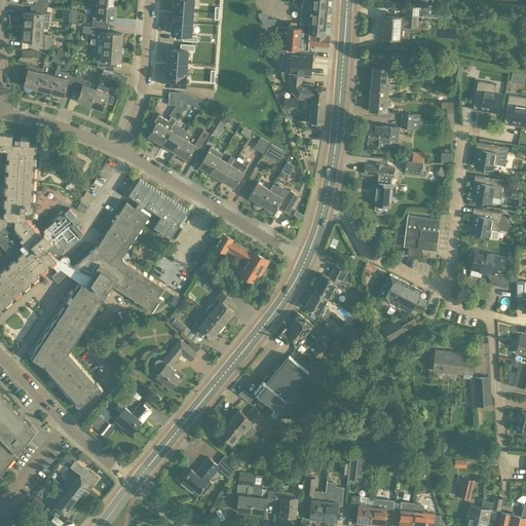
[(192,0),(173,0),(173,7),(192,9),(192,0)]
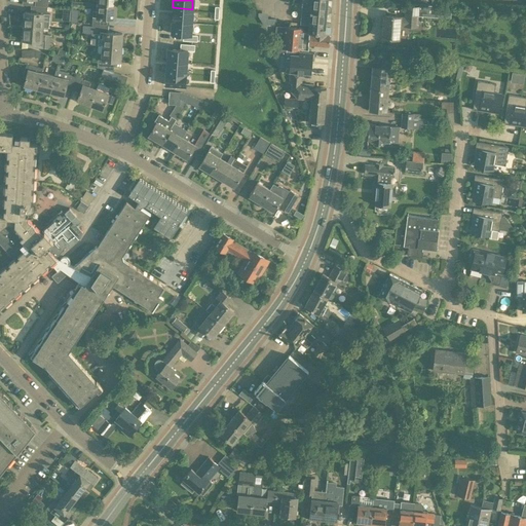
[(310,27),(309,33),(330,35),(331,27),(324,26),(326,0),(301,0),(299,26),(310,27)]
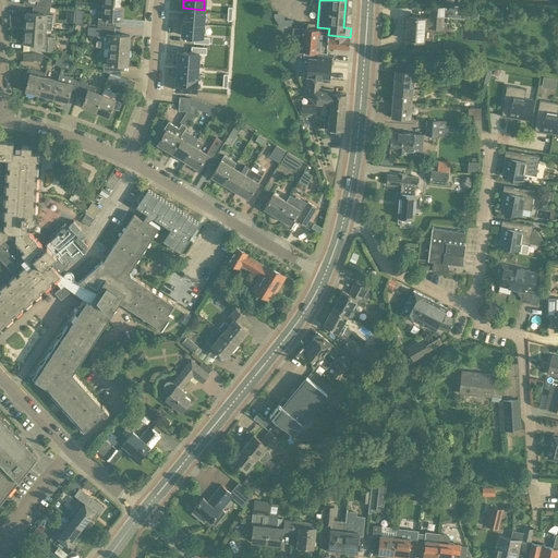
[(98,11),(97,25),(111,26),(111,20),(122,20),(123,4),(104,3),(104,11),(98,11)]
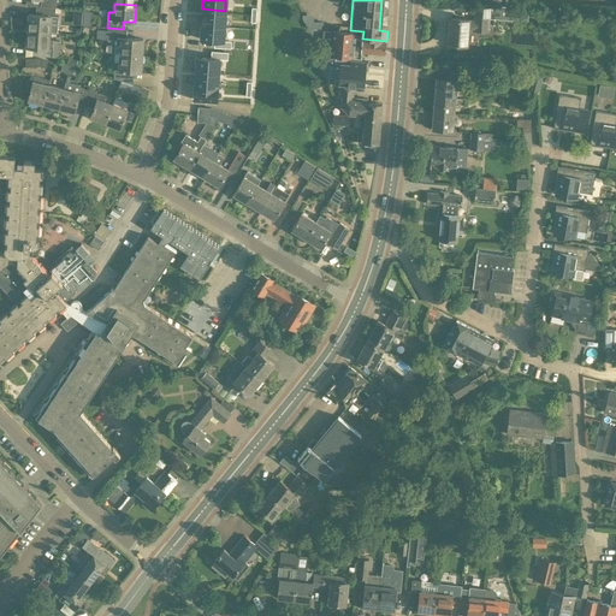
[(29,15),(28,31),(49,33),(49,23),(54,24),(55,7),(36,6),(36,15),(29,15)]
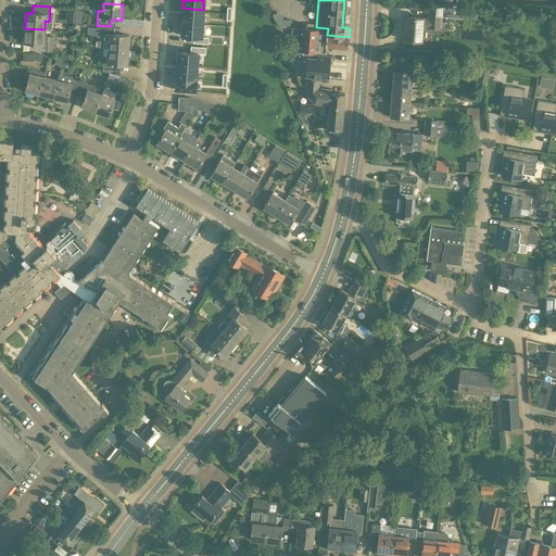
[(420,47),(420,42),(421,42),(421,27),(440,29),(441,16),(442,8),(429,7),(428,19),(422,19),(422,17),(406,16),(404,41),(411,41),(409,46),(420,47)]
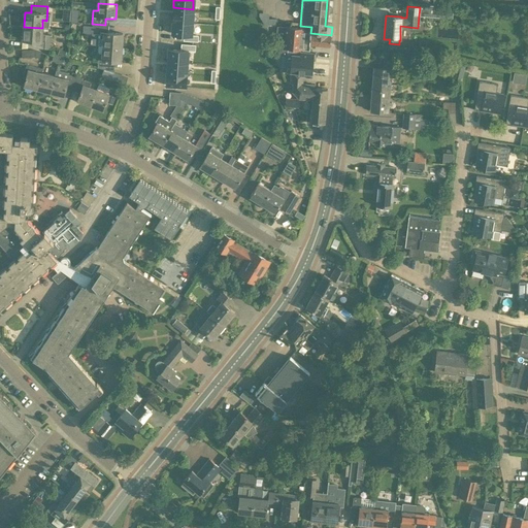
[(193,9),(173,7),(173,19),(192,21),(193,9)]
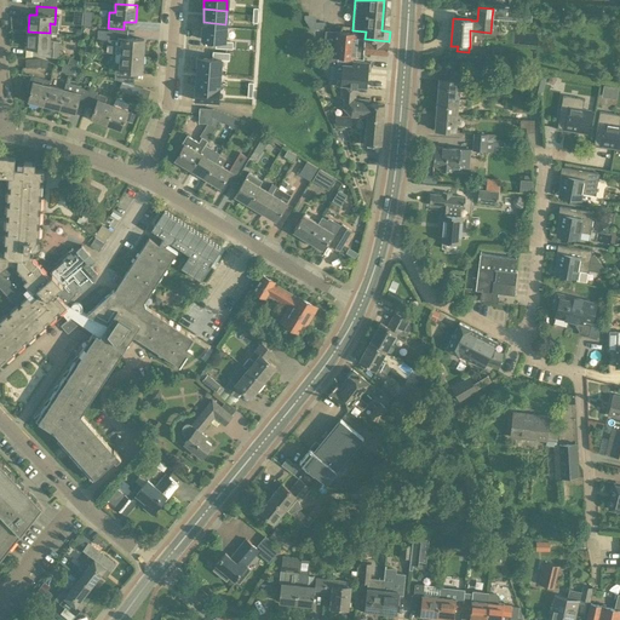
[(204,22),(202,36),(225,38),(225,24),(204,22)]
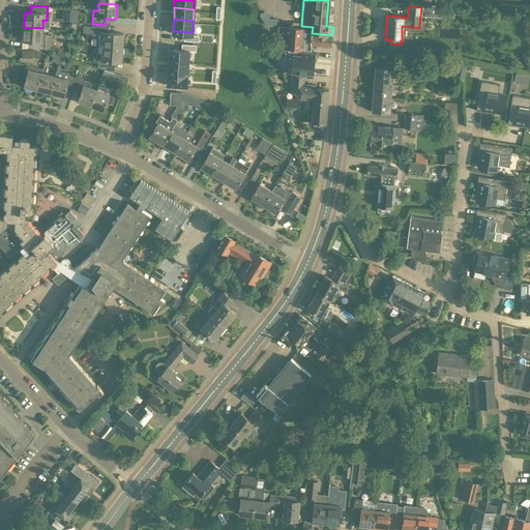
[(106,25),(92,24),(92,25),(88,25),(88,33),(100,34),(100,38),(105,39),(104,47),(122,48),(123,34),(105,32),(106,25)]
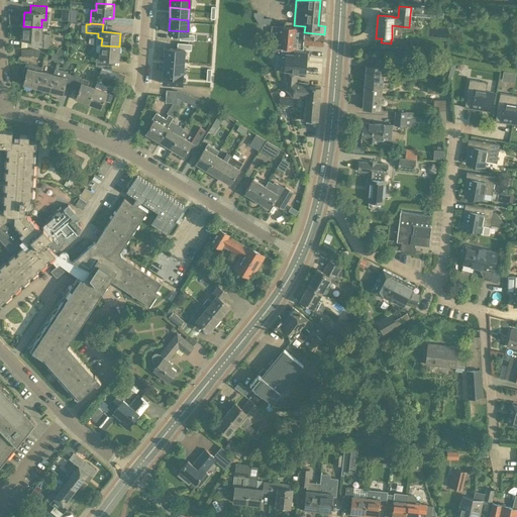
[(278,47),(295,49),(296,46),(297,31),(298,28),(269,25),(268,37),(279,38),(278,47)]
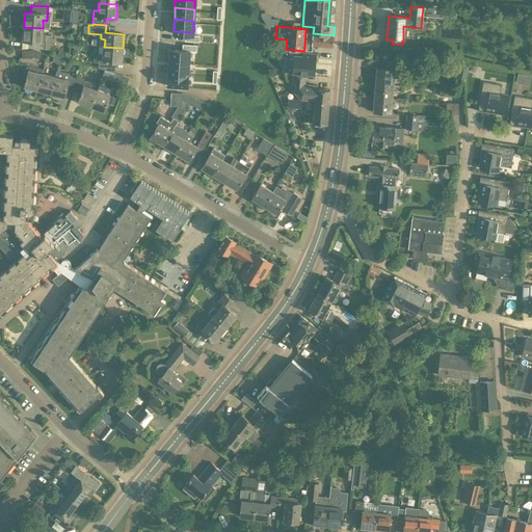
[(42,35),(43,28),(24,27),(23,40),(29,41),(28,48),(46,49),(50,49),(51,35),(42,35)]
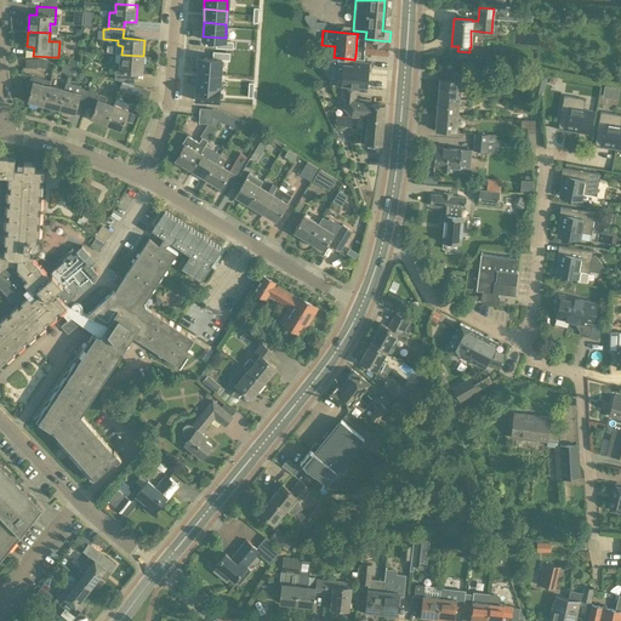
[(365,39),(357,38),(355,56),(363,56),(362,60),(387,62),(389,47),(389,41),(365,39)]
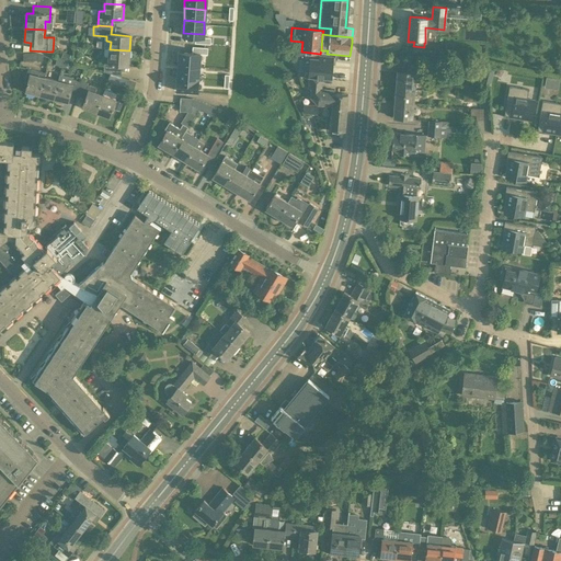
[(129,50),(110,49),(110,57),(105,56),(104,71),(111,73),(122,77),(123,65),(128,65),(129,50)]
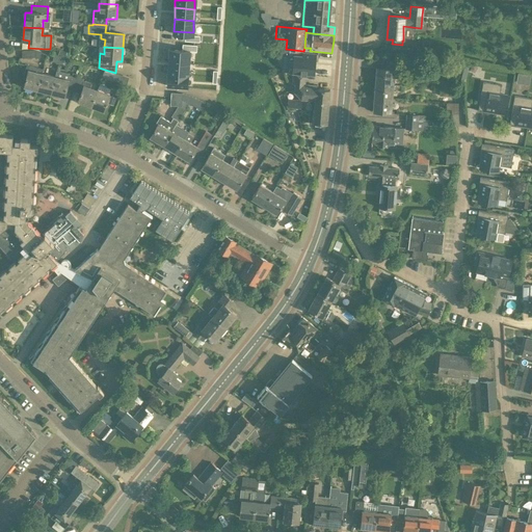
[(169,48),(168,59),(188,61),(189,49),(169,48)]
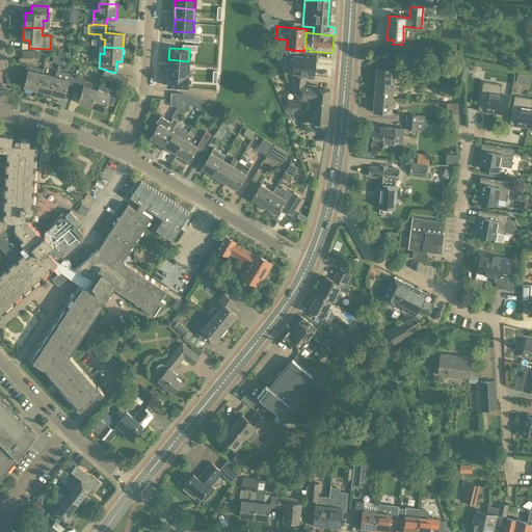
[(40,58),(42,53),(33,50),(22,51),(22,58),(35,57),(40,58)]
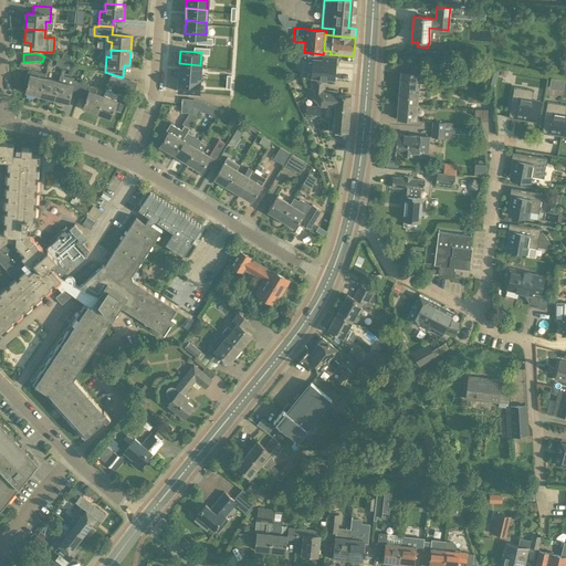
[(323,59),(307,58),(306,79),(312,79),(325,80),(335,81),(336,58),(323,56),(323,59)]
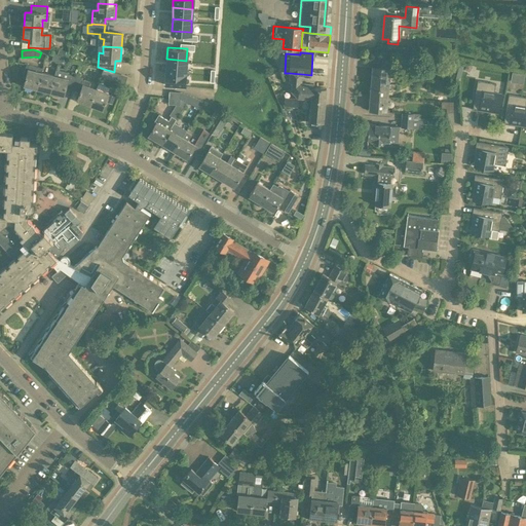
[(166,59),(166,70),(186,72),(186,61),(166,59)]
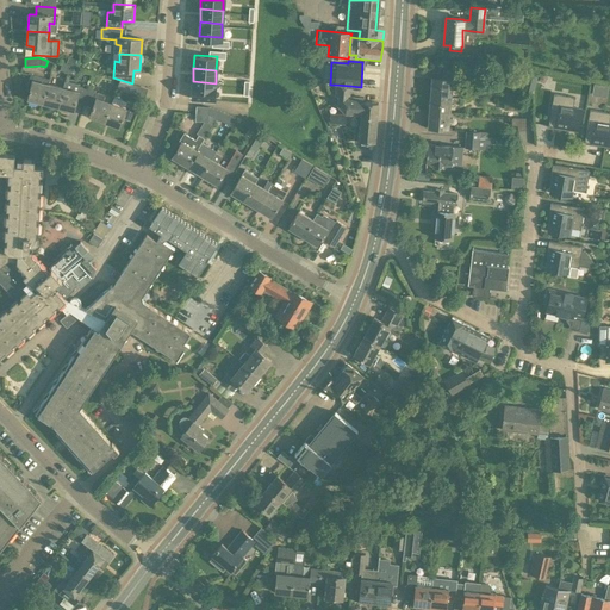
[(431,95),(450,98),(452,88),(458,88),(459,72),(442,70),(442,79),(433,78),(431,95)]
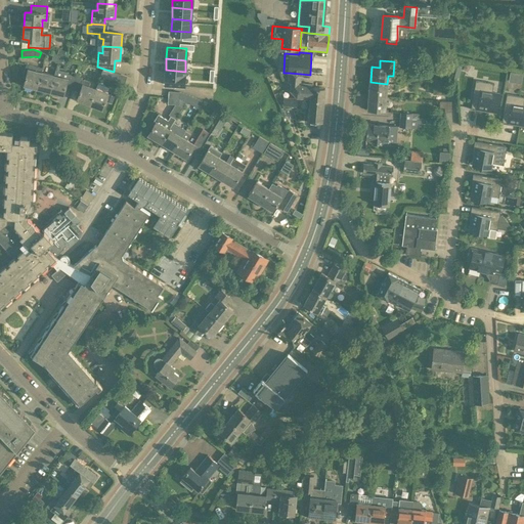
[(457,80),(462,64),(463,62),(454,61),(449,78),(457,80)]
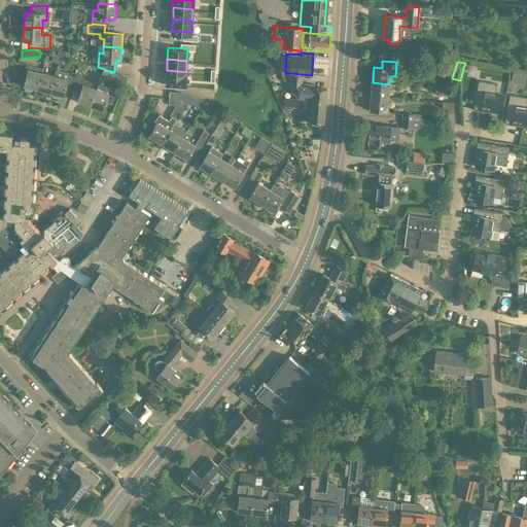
[(24,86),(37,90),(41,73),(42,69),(26,65),(24,75),(27,76),(24,86)]
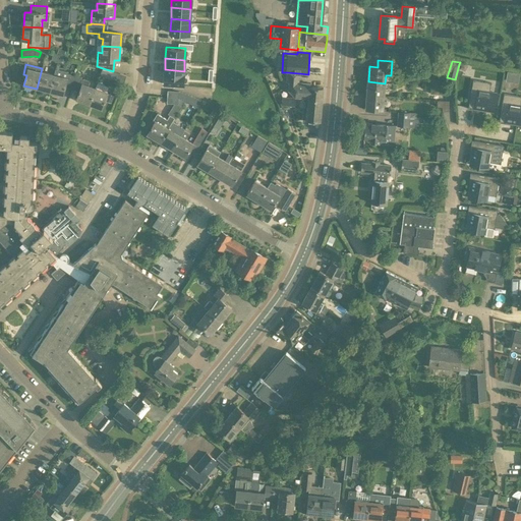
[(117,73),(113,71),(103,68),(100,74),(115,79),(117,73)]
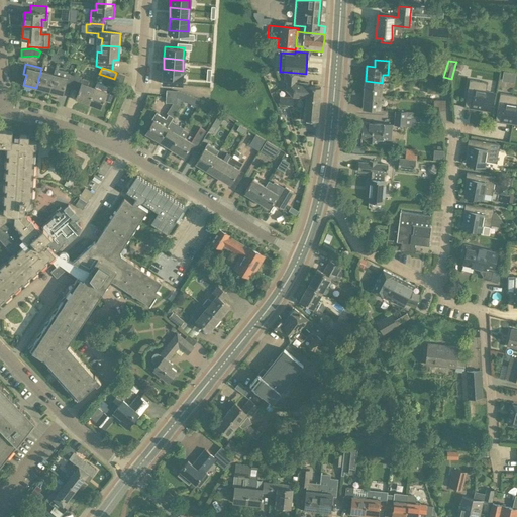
[(72,89),(76,76),(67,73),(67,71),(56,69),(54,75),(49,91),(63,94),(65,87),(72,89)]
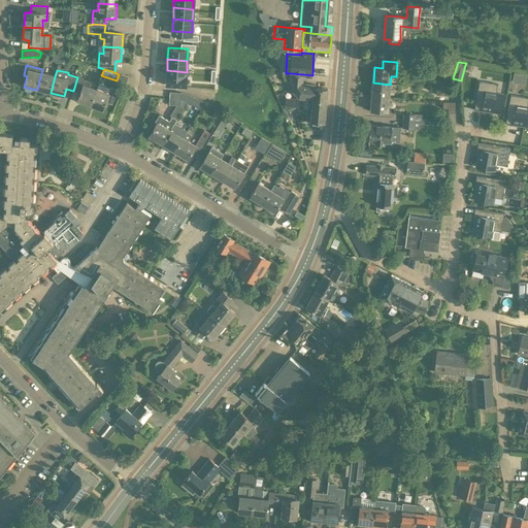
[(167,70),(166,83),(186,84),(187,72),(167,70)]
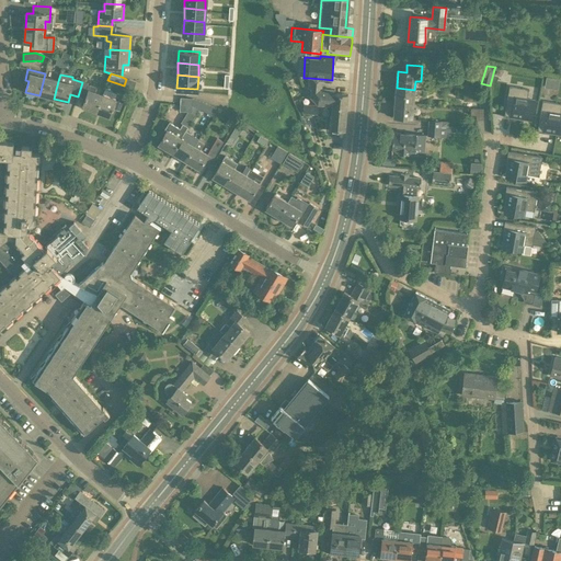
[(58,81),(44,78),(39,95),(54,99),(58,81)]
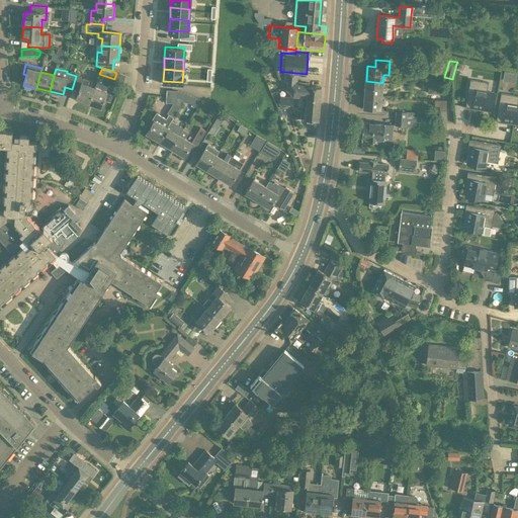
[(307,99),(320,100),(321,88),(309,87),(309,84),(296,83),(297,73),(285,72),(285,82),(287,82),(286,90),(293,97),(307,98),(307,99)]
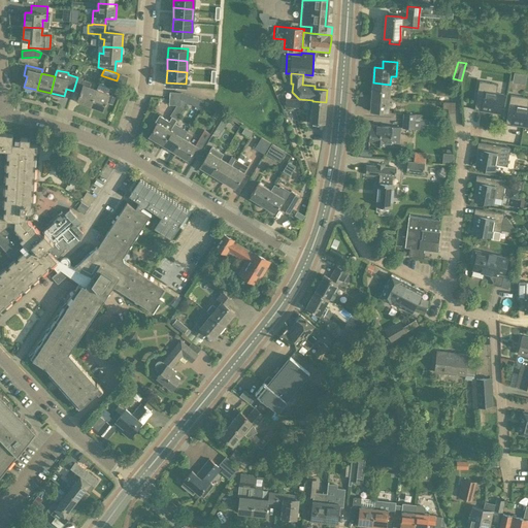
[(91,83),(77,77),(73,91),(80,93),(77,101),(91,105),(96,90),(90,87),(91,83)]
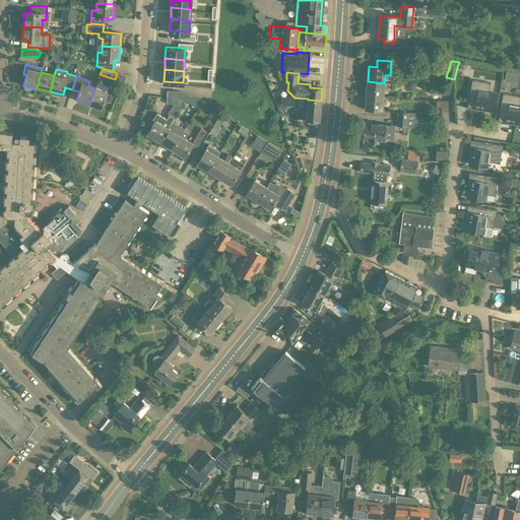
[(472,79),(467,109),(468,107),(492,111),(495,92),(489,91),(490,83),(491,83),(472,79)]
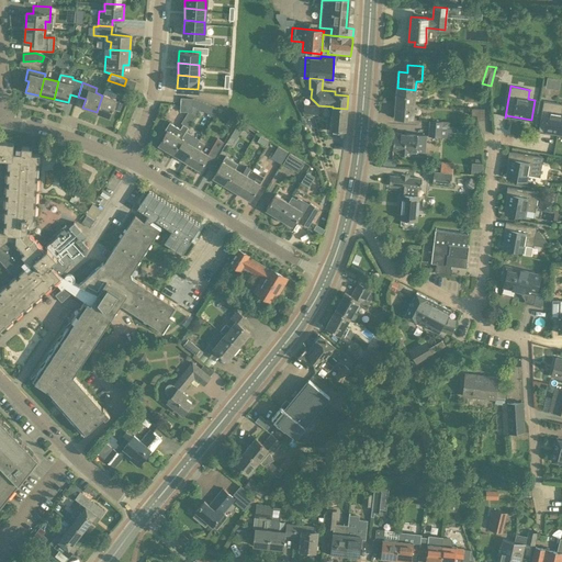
[(397,88),(396,102),(414,103),(415,90),(397,88)]
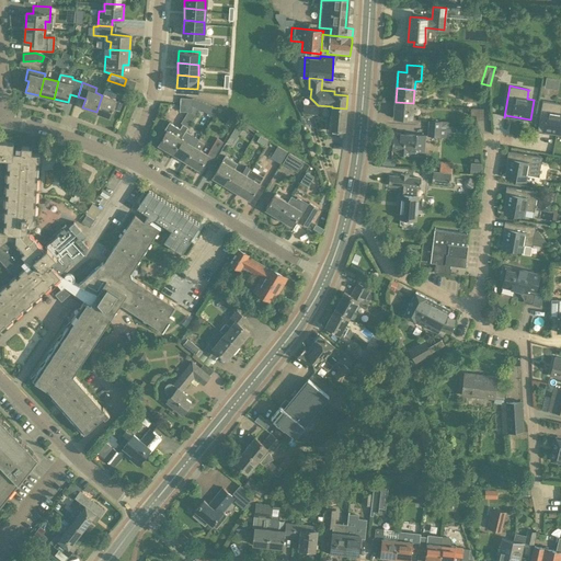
[(479,95),(464,93),(462,101),(478,103),(479,95)]
